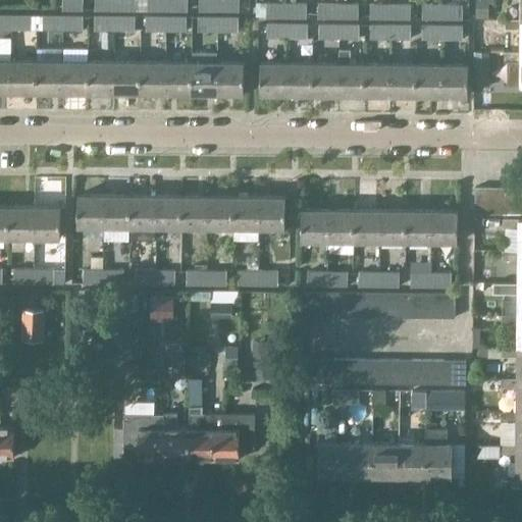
[(82,0),(61,0),(61,9),(82,9),(82,0)]
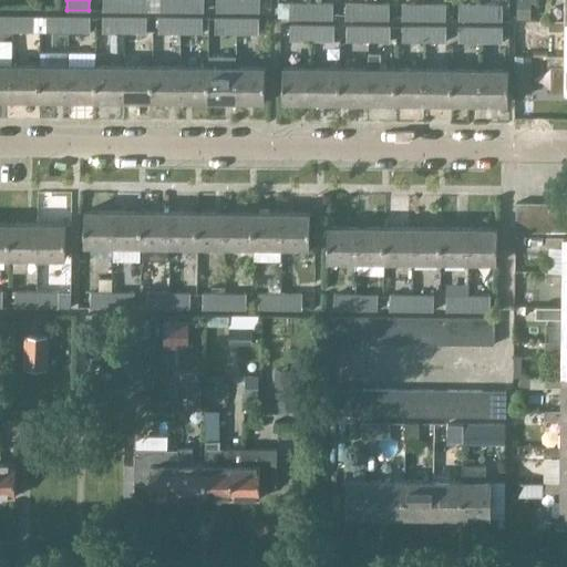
[(123,10),(123,0),(101,0),(102,10),(123,10)]
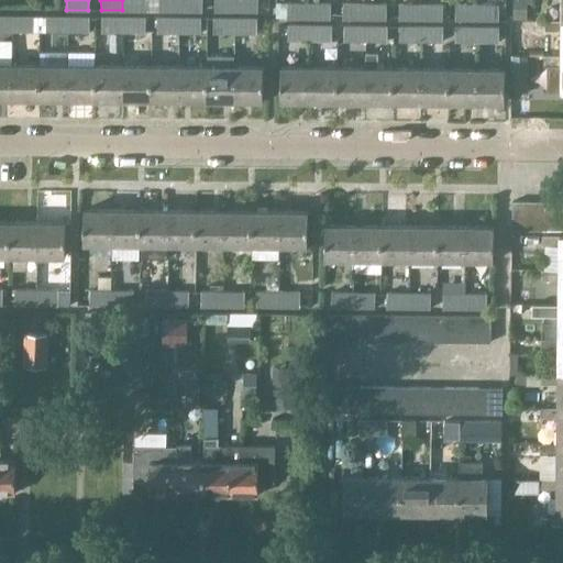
[(122,0),(122,10),(145,10),(144,0),(122,0)]
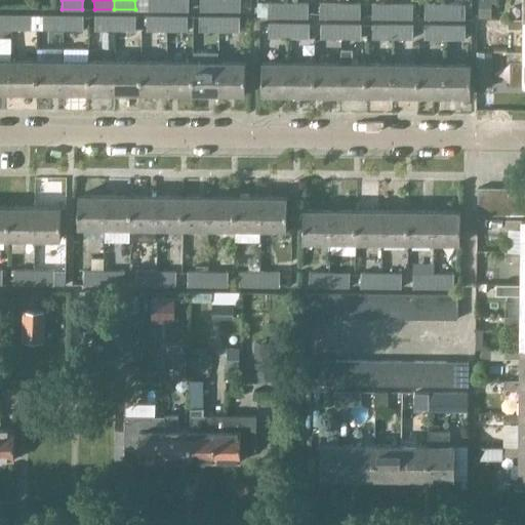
[(166,10),(166,0),(147,0),(147,9),(166,10)]
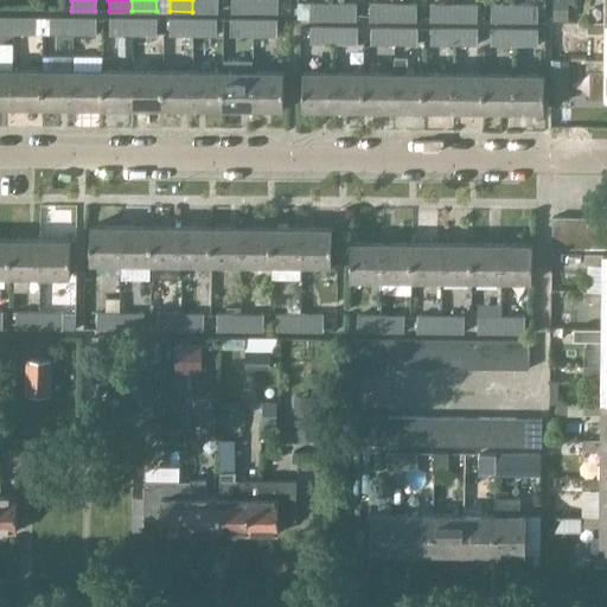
[(192,0),(192,12),(217,12),(216,0),(192,0)]
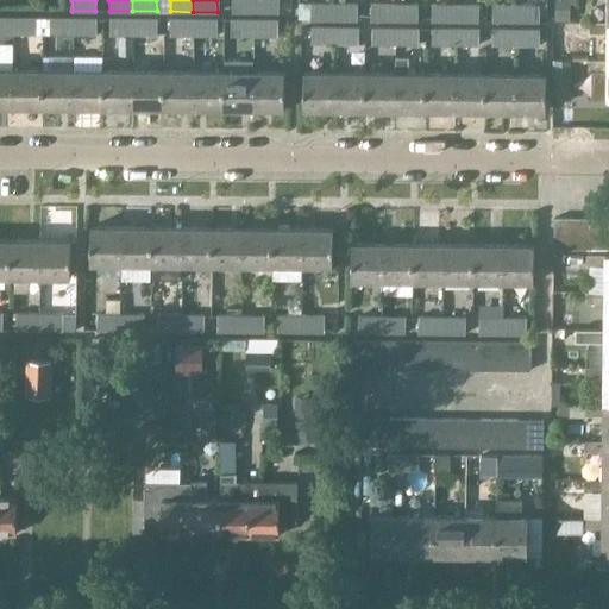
[(253,12),(253,0),(231,0),(231,12),(253,12)]
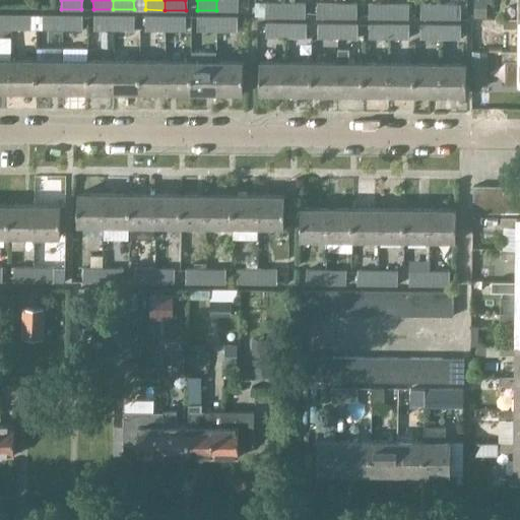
[(237,0),(216,0),(216,10),(237,10),(237,0)]
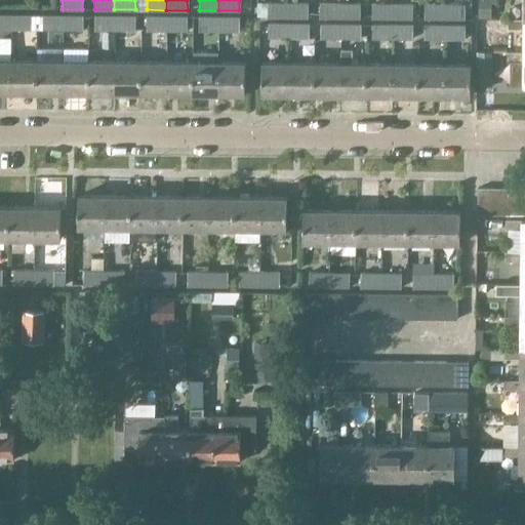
[(287,17),(287,4),(267,4),(267,17),(287,17)]
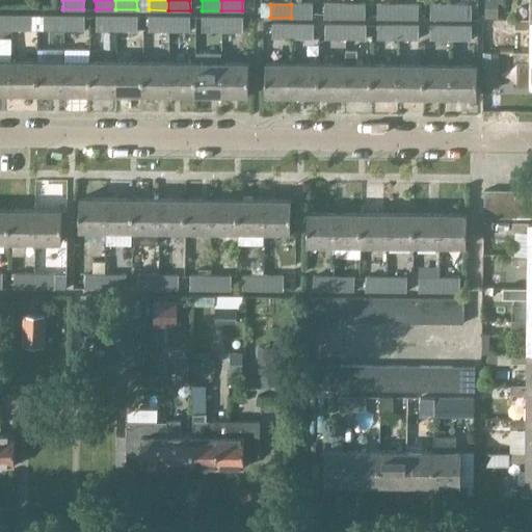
[(311,18),(311,4),(291,4),(291,18),(311,18)]
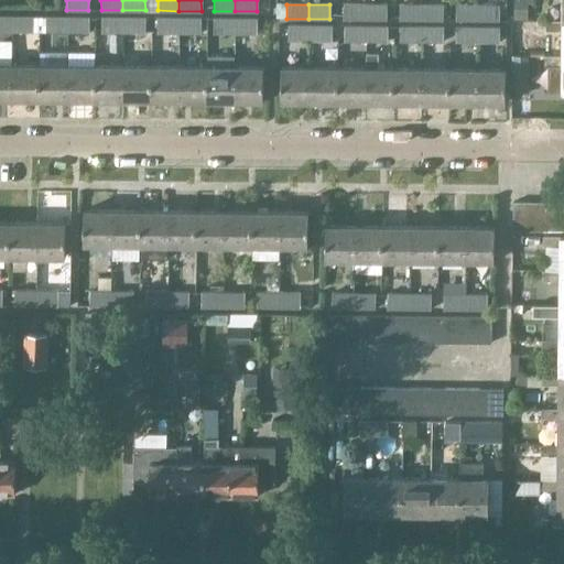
[(365,19),(365,4),(342,4),(342,19),(365,19)]
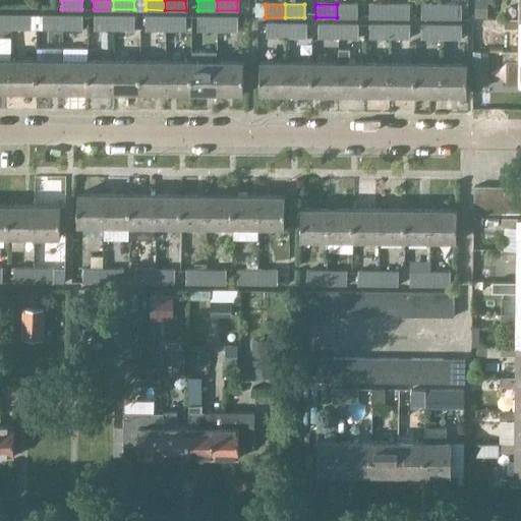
[(337,17),(356,17),(356,4),(337,4),(337,17)]
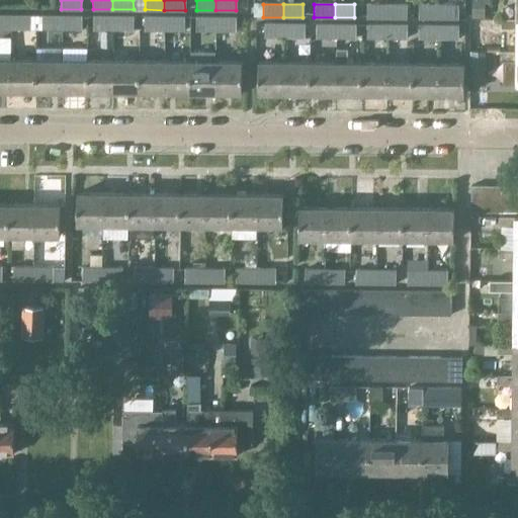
[(385,18),(386,4),(366,4),(366,18),(385,18)]
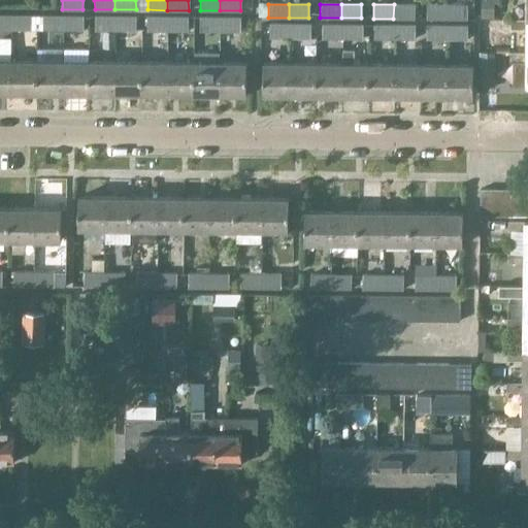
[(393,19),(414,19),(414,4),(394,4),(393,19)]
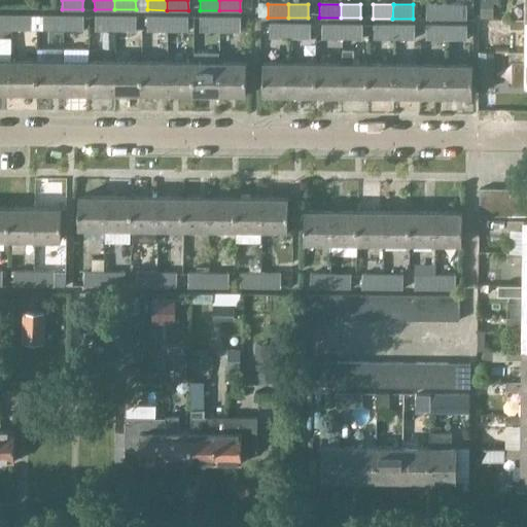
[(444,19),(444,4),(425,4),(424,19),(444,19)]
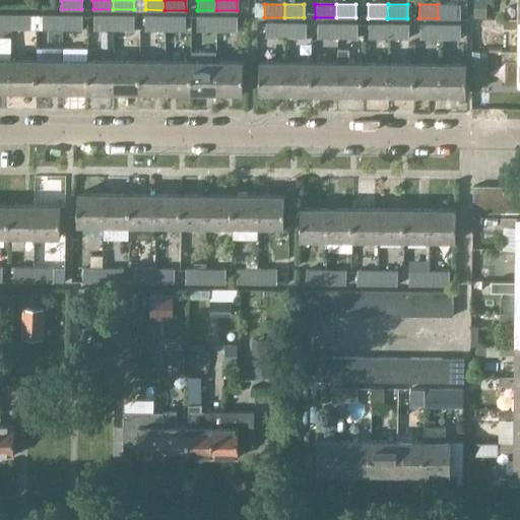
[(438,18),(459,18),(460,5),(438,4),(438,18)]
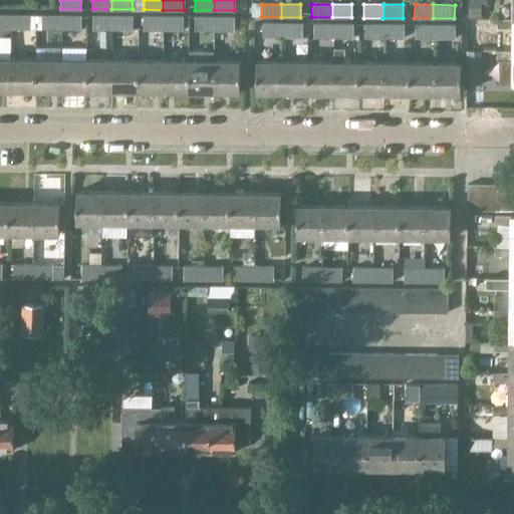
[(0,27),(10,28),(10,14),(0,13),(0,27)]
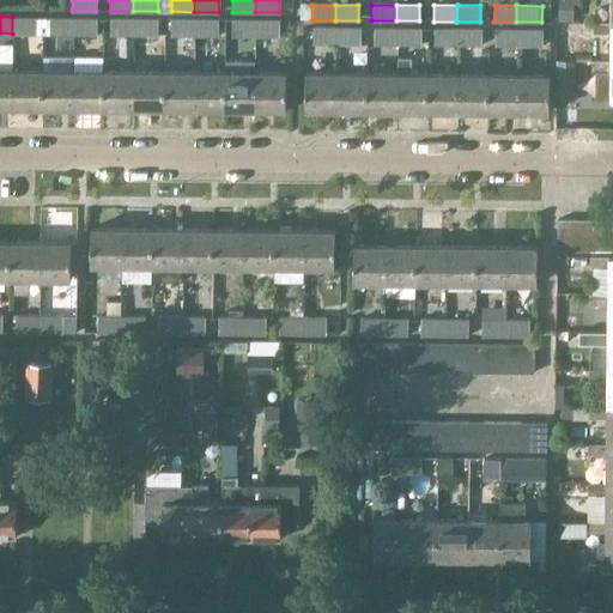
[(36,34),(36,17),(12,17),(12,34),(36,34)]
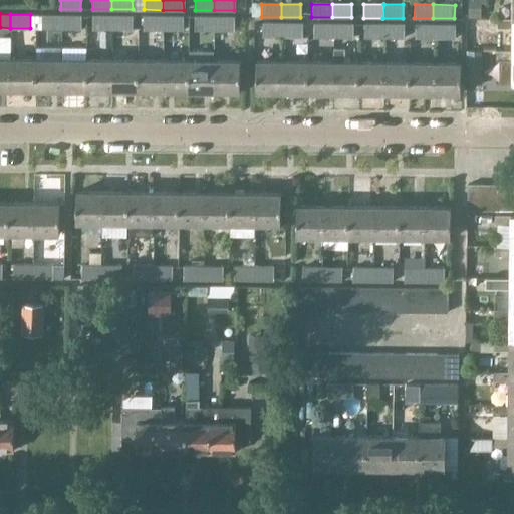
[(61,29),(61,15),(41,14),(41,28),(61,29)]
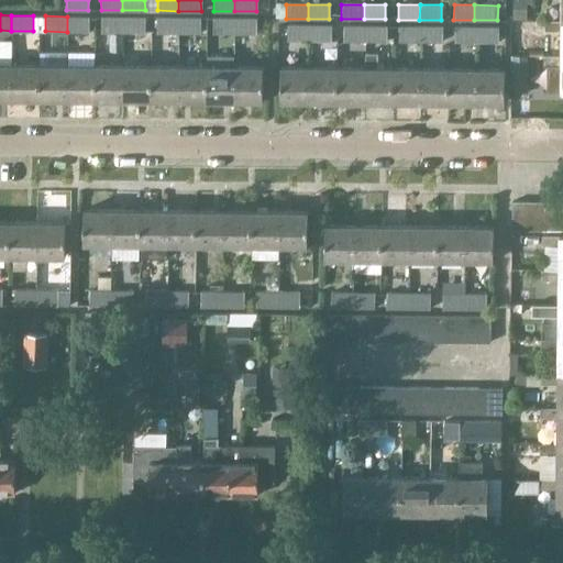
[(88,32),(88,17),(67,17),(67,32),(88,32)]
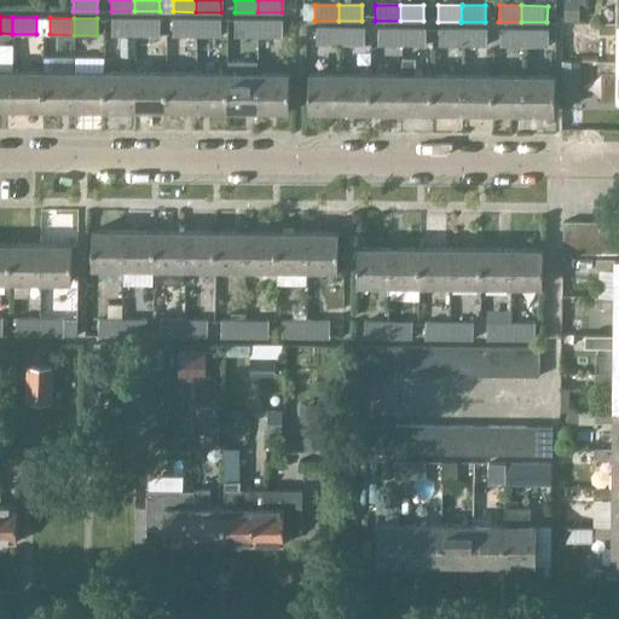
[(136,35),(136,18),(110,18),(110,35),(136,35)]
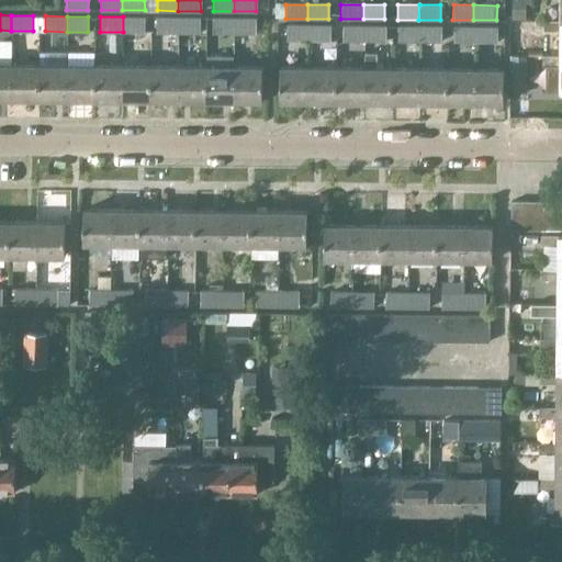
[(144,32),(144,17),(123,17),(123,32),(144,32)]
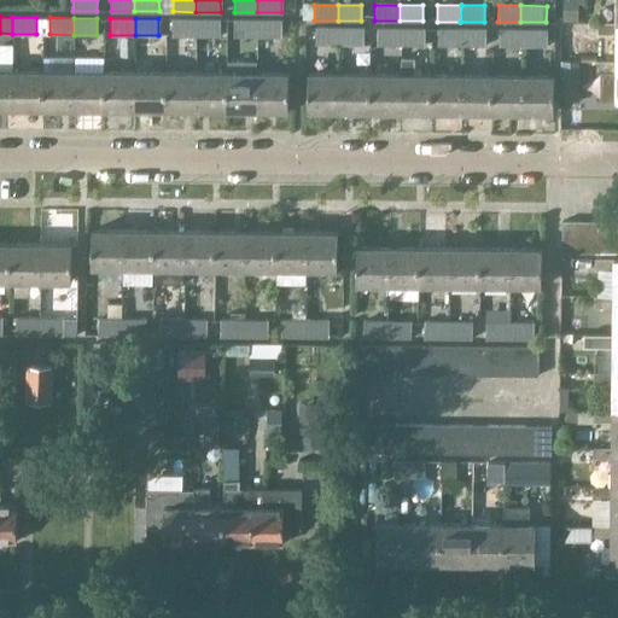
[(196,36),(196,19),(172,18),(172,36),(196,36)]
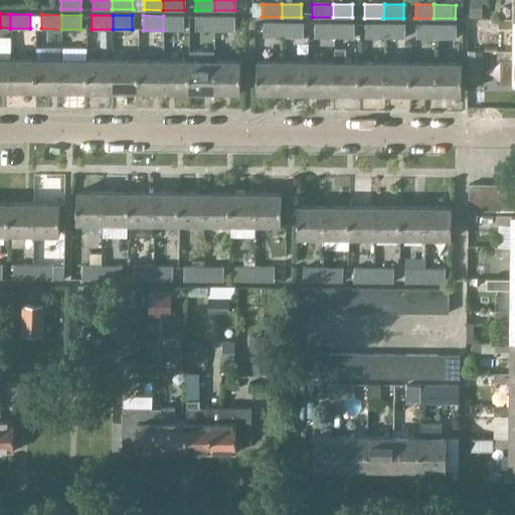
[(183,30),(183,16),(163,16),(163,30),(183,30)]
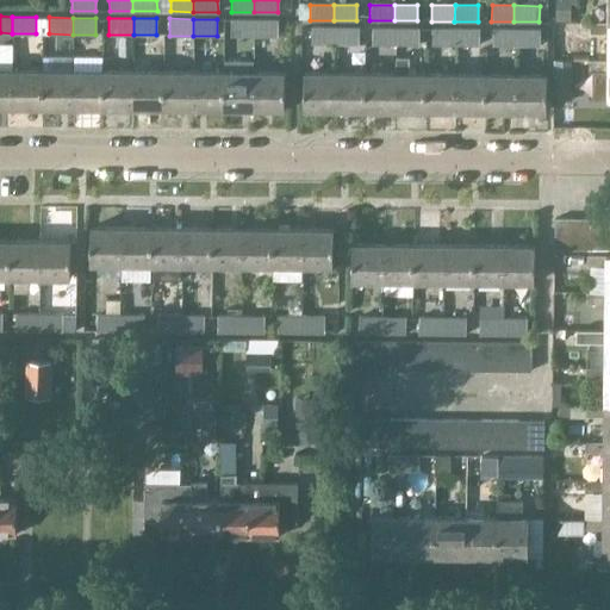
[(254,36),(254,19),(230,19),(230,36),(254,36)]
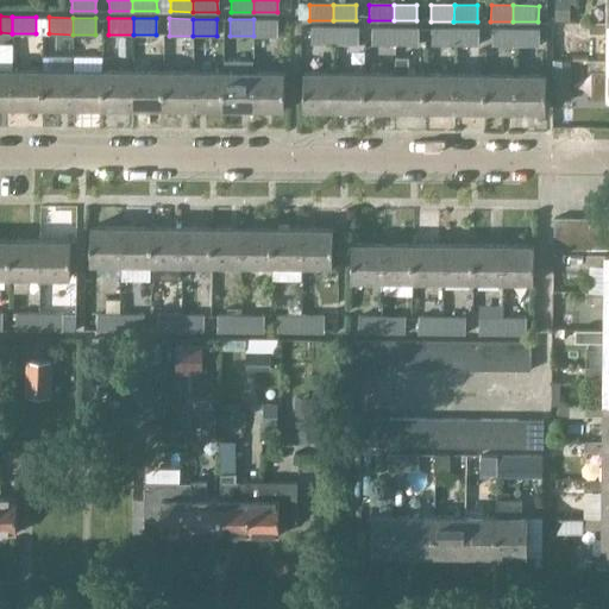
[(275,36),(275,19),(253,19),(253,36),(275,36)]
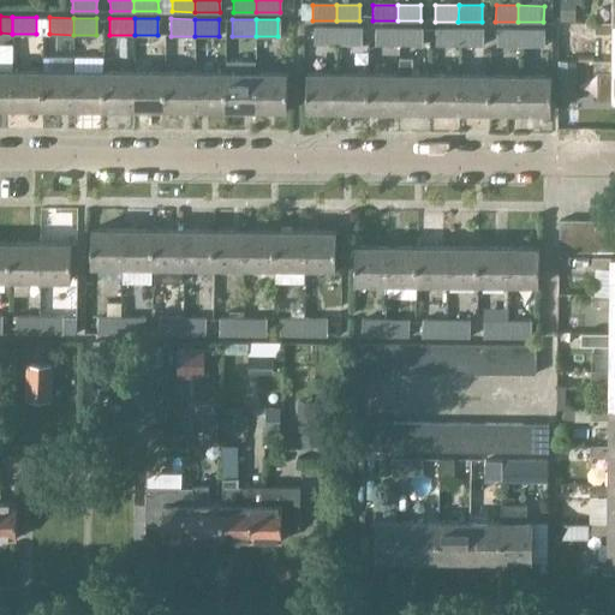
[(613,61),(614,60),(614,23),(593,23),(593,34),(614,34),(613,61)]
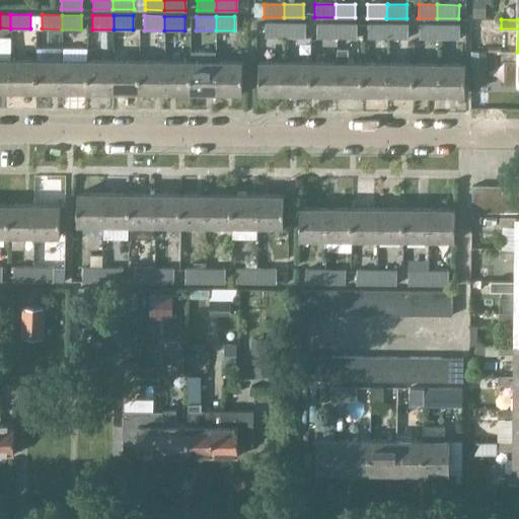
[(284,36),(284,23),(265,23),(265,36),(284,36)]
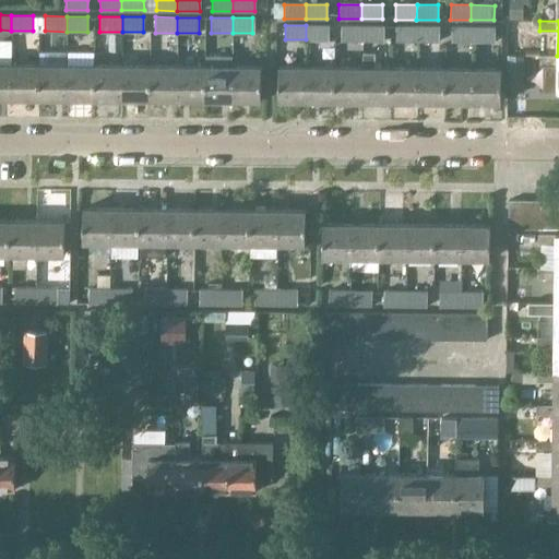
[(328,40),(328,25),(306,25),(306,39),(328,40)]
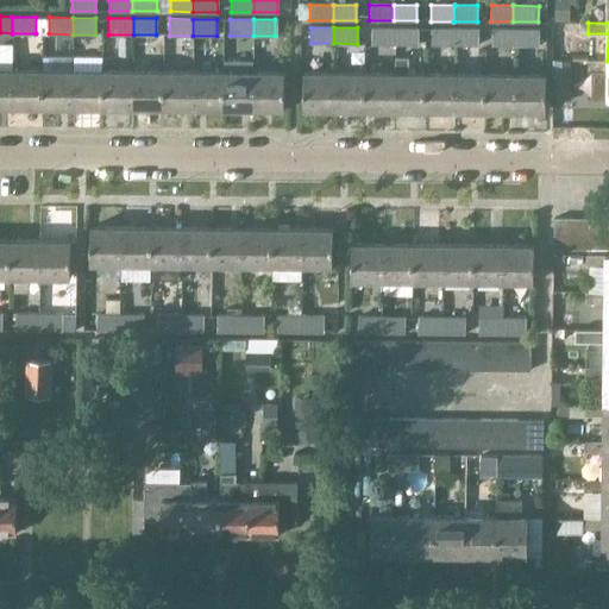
[(394,44),(394,29),(371,27),(370,44),(394,44)]
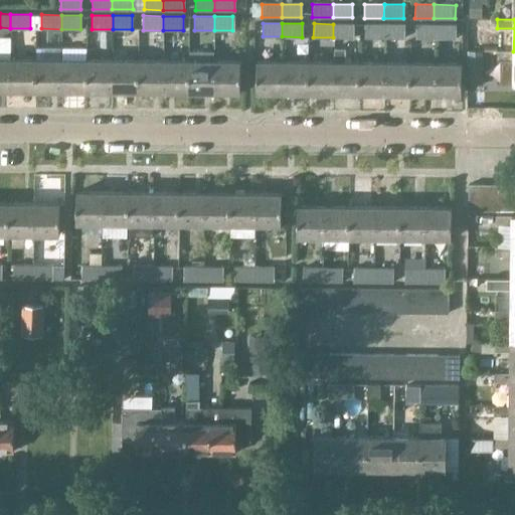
[(353,37),(353,24),(333,24),(333,37),(353,37)]
